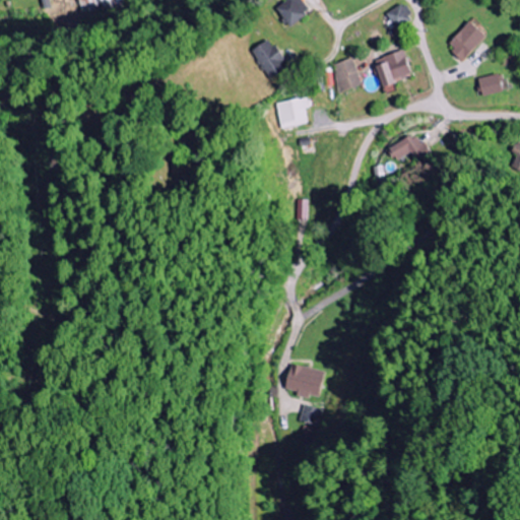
[(290,0),(278,6),(287,25),(310,14),(302,0),(290,0)]
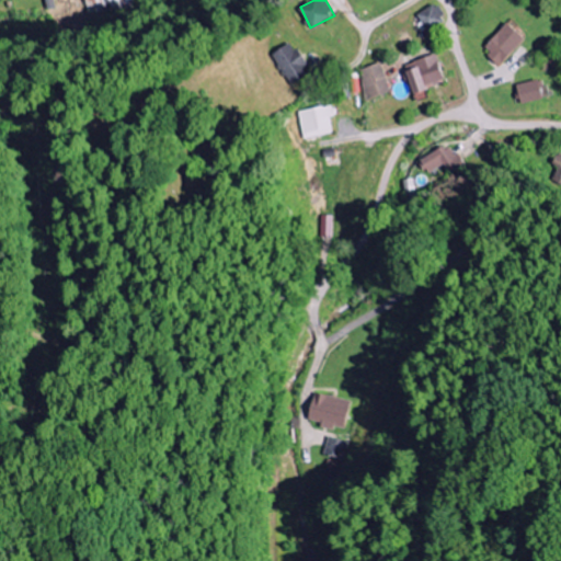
[(428,32),(446,22),(437,4),(419,14),(428,32)]
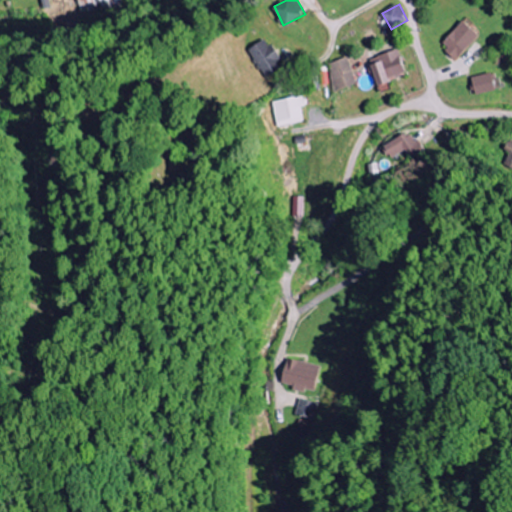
[(482,36),(466,21),(443,45),(458,60),(482,36)]
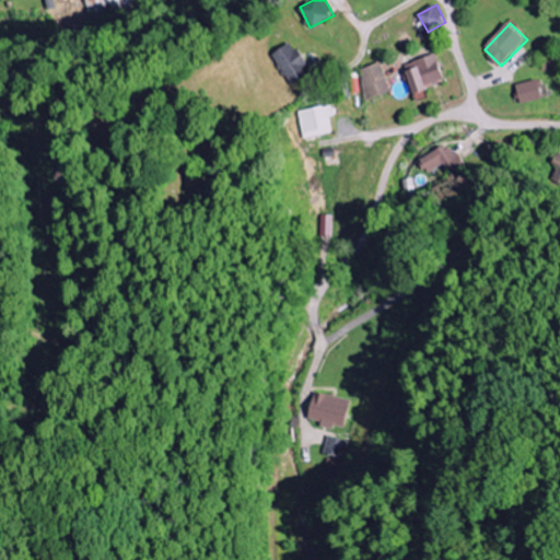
[(270,54),(288,86),(311,73),(293,42),(270,54)]
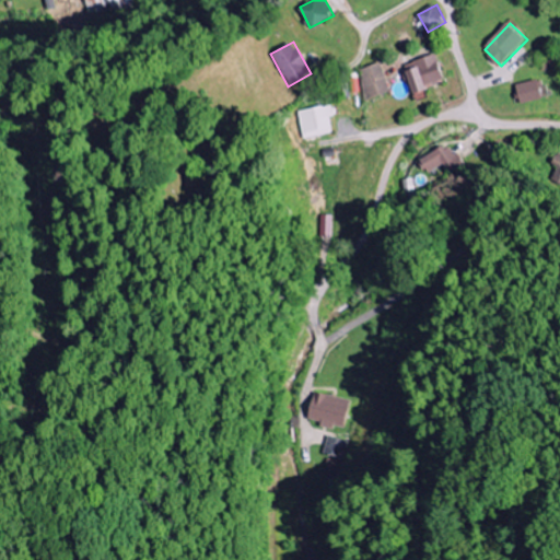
[(416,102),(428,97),(426,89),(446,82),(438,55),(405,65),(416,102)]
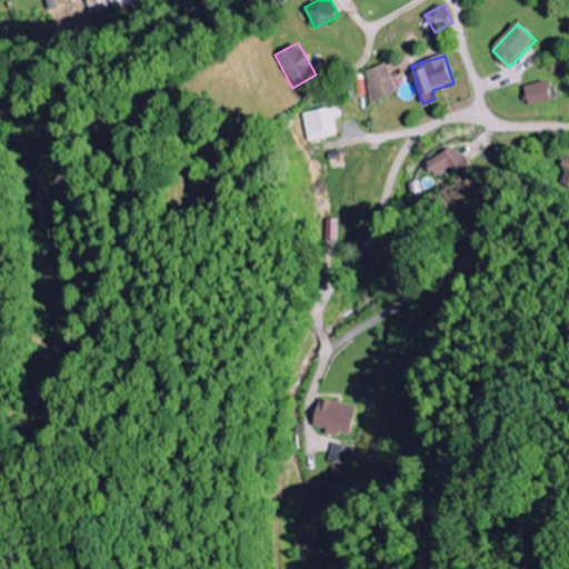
[(397,96),(389,65),(365,71),(372,101),(397,96)]
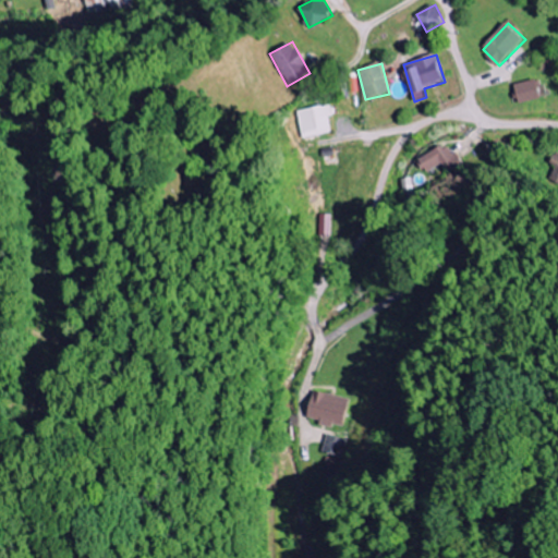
[(516,85),(521,104),(543,97),(537,79),(516,85)]
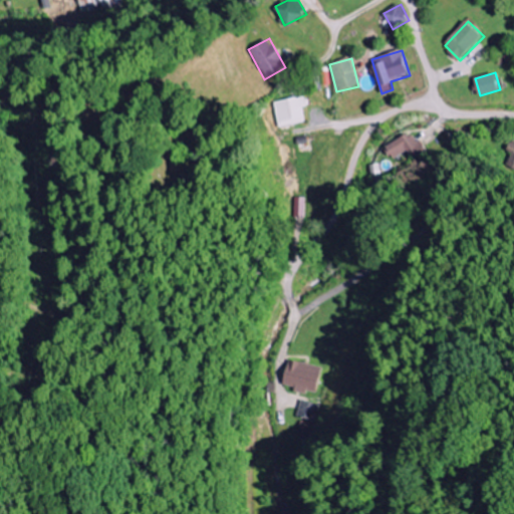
[(278,127),(306,122),(303,108),(308,106),(306,95),(272,102),(278,127)]
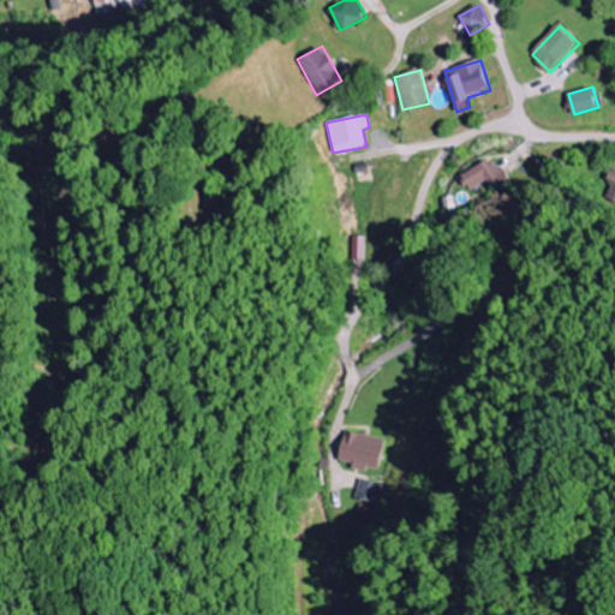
[(459,175),(466,190),(484,181),(495,203),(506,197),(509,204),(518,201),(513,192),(511,193),(493,159),(459,175)]
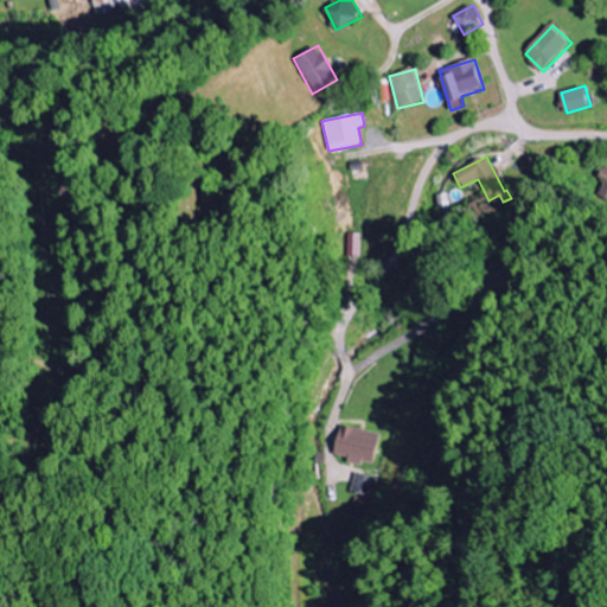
[(594,197),(606,203),(606,167),(604,166),(596,179),(601,181),(594,197)]
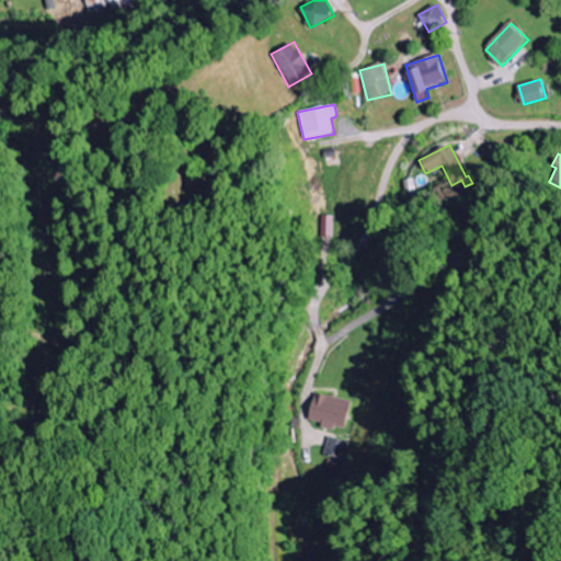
[(413,201),(412,179),(402,180),(403,201),(413,201)]
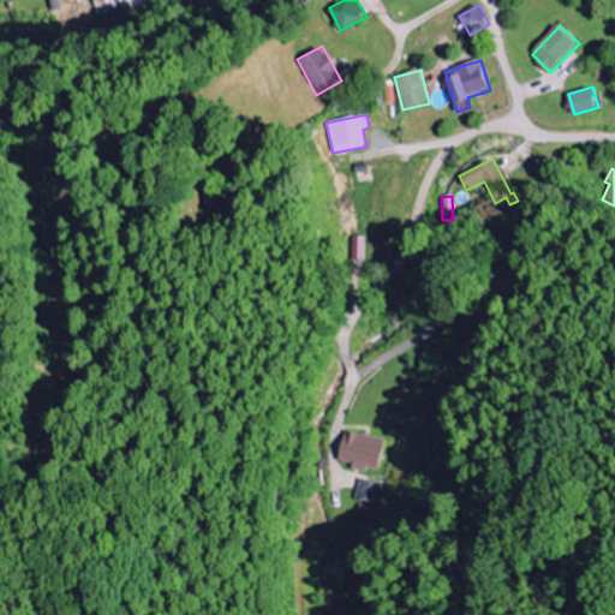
[(336,463),(374,472),(382,440),(345,430),(336,463)]
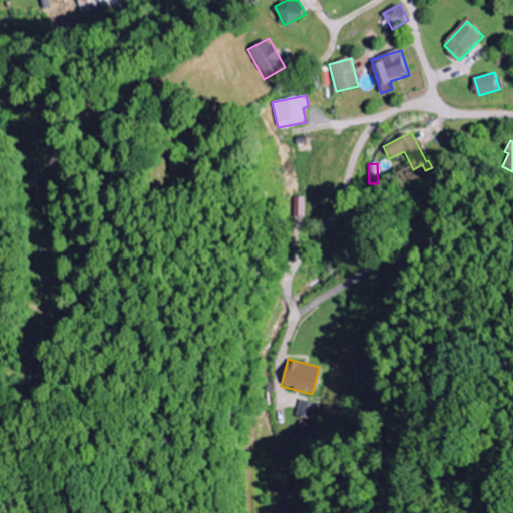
[(311,420),(315,404),(299,399),(294,416),(311,420)]
